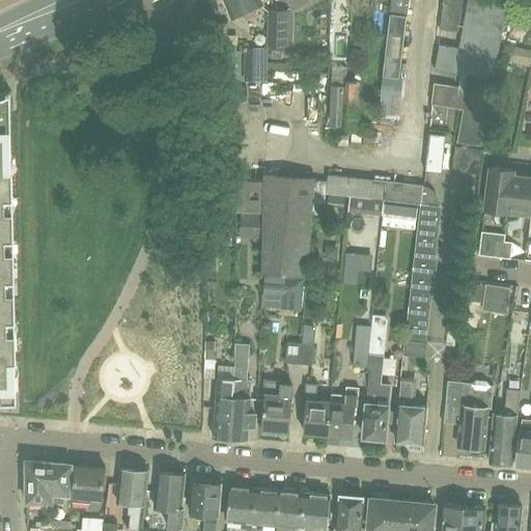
[(263,0),(224,0),(232,19),(267,5),(263,0)]
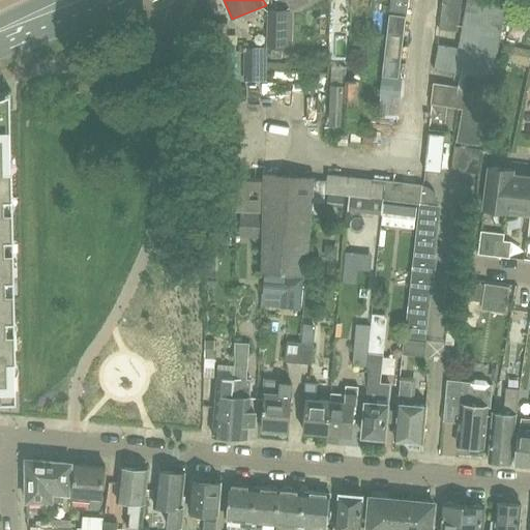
[(286,0),(291,9),(308,1),(307,0),(286,0)]
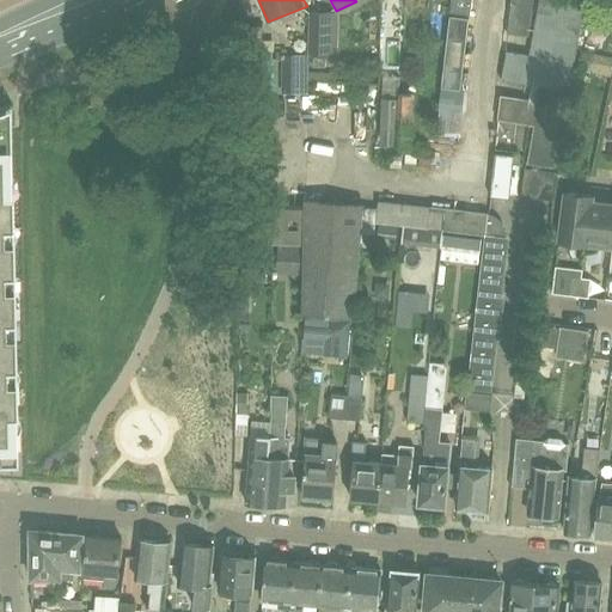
[(451,0),(441,90),(460,91),(471,0),(451,0)]
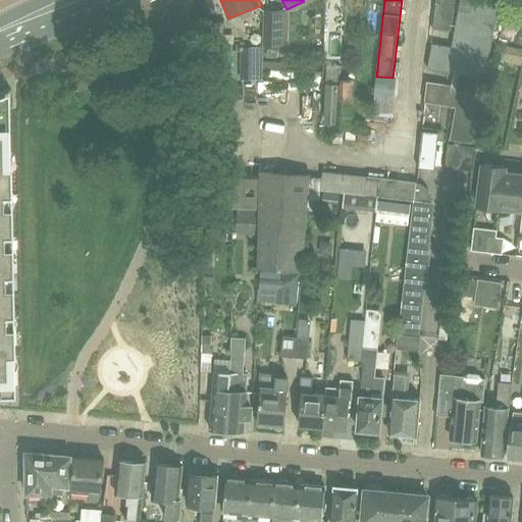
[(432,43),(427,69),(462,74),(485,79),(499,5),(475,2),(475,1),(474,0),(462,0),(454,47),(452,47),(432,43)]
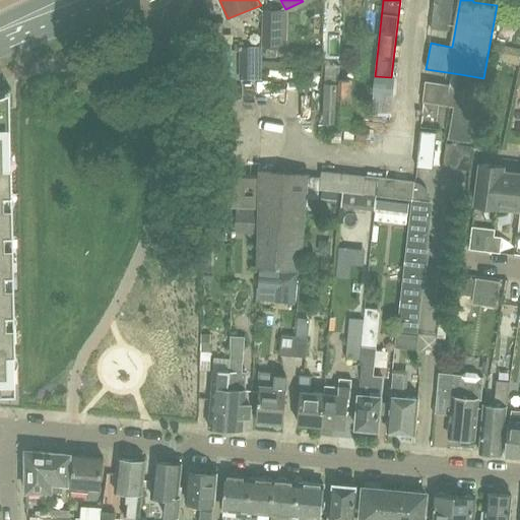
[(436,0),(433,28),(448,30),(452,0),(436,0)]
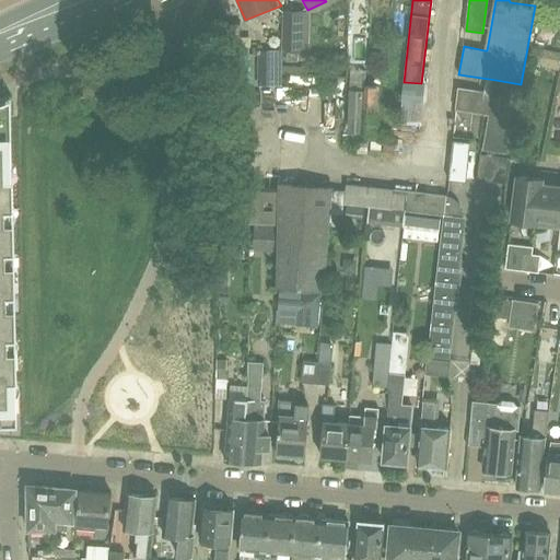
[(304,12),(286,12),(283,49),(303,49),(304,12)]
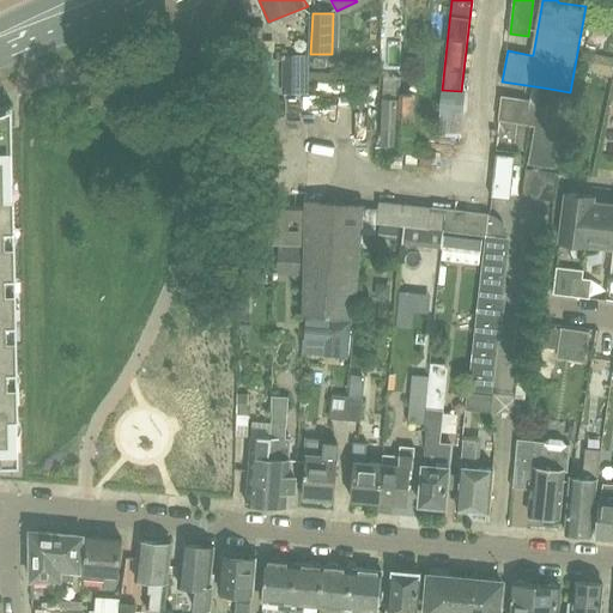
[(244,55),(247,55),(262,55),(263,29),(247,29),(246,29),(244,55)]
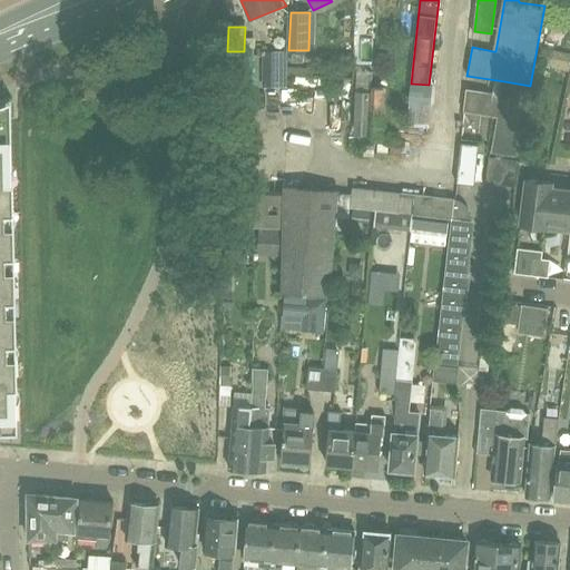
[(373,86),(370,137),(382,138),(384,87),(373,86)]
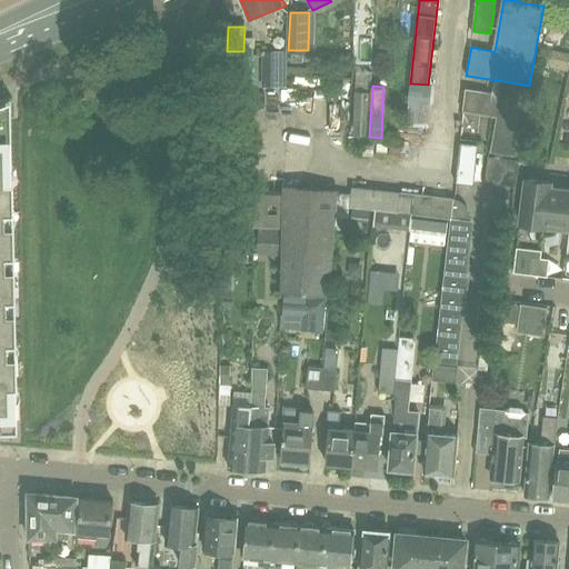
[(466,89),(462,112),(497,117),(490,152),(517,157),(526,103),(500,99),(501,95),(466,89)]
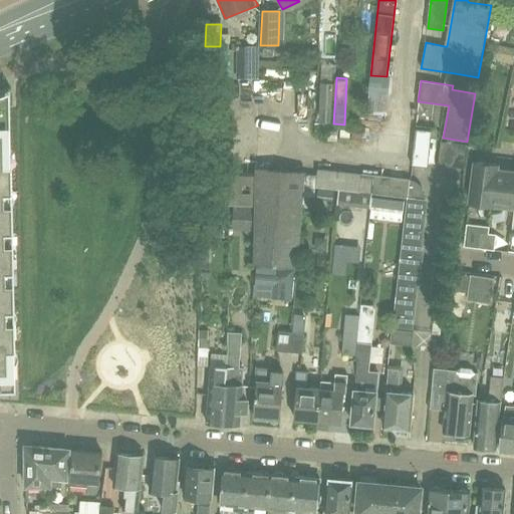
[(332,126),(334,84),(321,83),(318,125),(332,126)]
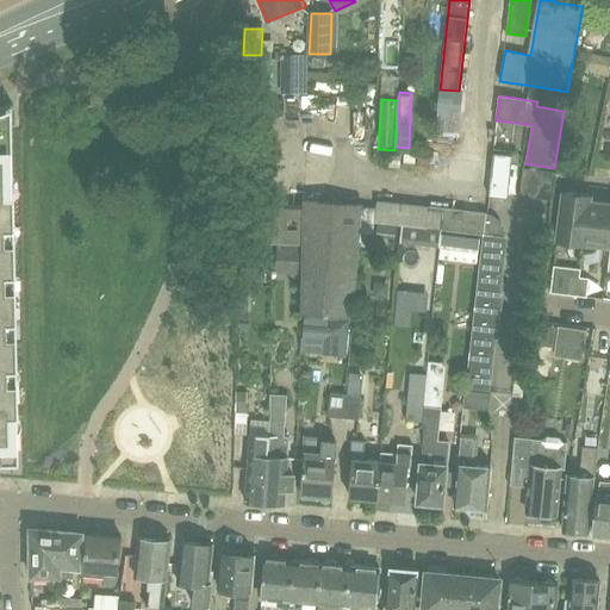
[(0,461),(16,462),(14,428),(13,428),(13,429),(5,429),(4,415),(14,415),(13,381),(12,381),(12,383),(4,383),(4,368),(13,368),(12,335),(11,335),(11,336),(2,336),(2,322),(12,322),(12,288),(10,288),(1,290),(1,275),(11,275),(11,241),(10,241),(10,242),(0,242),(0,229),(11,228),(10,194),(8,194),(8,195),(0,195),(0,181),(10,181),(8,122),(13,122),(13,104),(0,109),(0,461)]
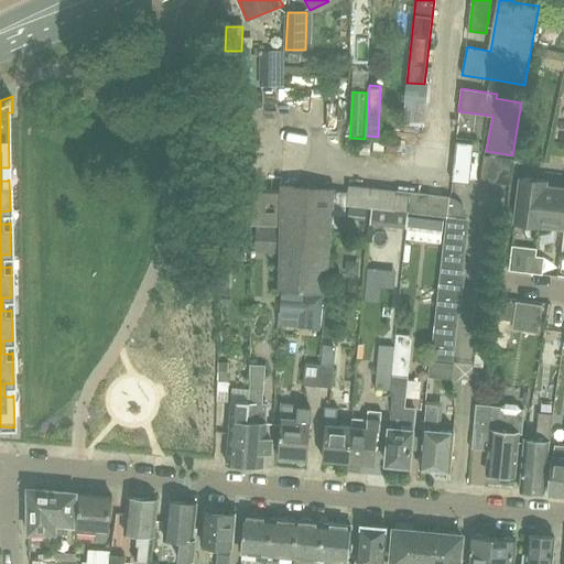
[(452,182),(469,183),(474,143),(456,141),(452,182)]
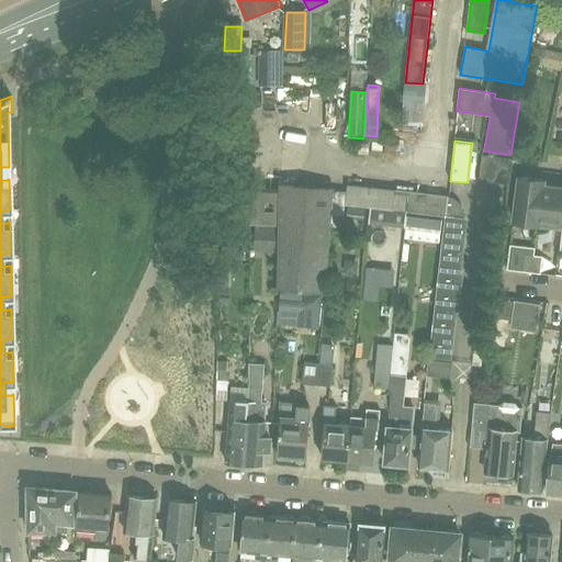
[(543,186),(544,180),(519,177),(514,221),(538,224),(543,184),(543,186)]
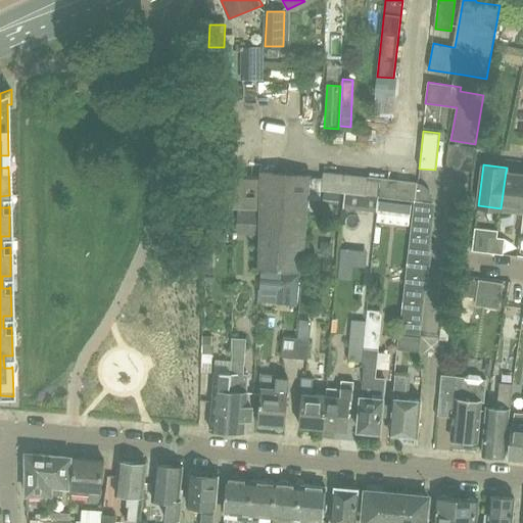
[(420,183),(417,182),(324,172),(322,190),(343,192),(379,196),(415,200),(400,328),(419,330),(424,283),(426,283),(430,250),(427,250),(433,201),(433,199),(433,198),(433,197),(432,195),(432,193),(431,192),(430,191),(429,189),(428,188),(427,186),(426,185),(423,184),(420,183)]
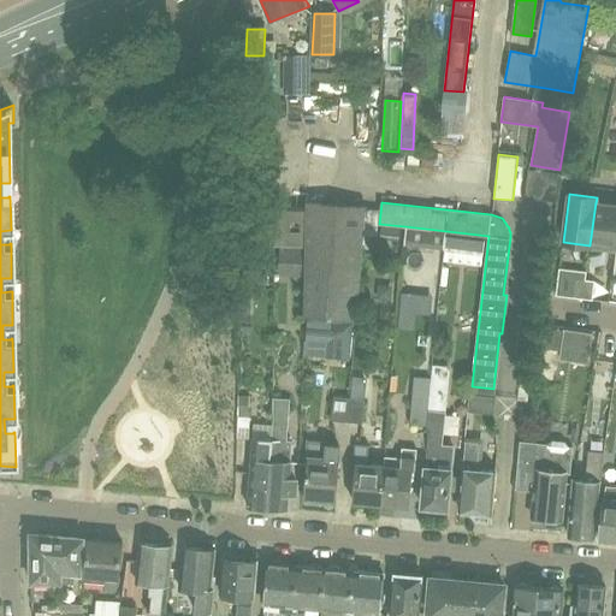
[(615,243),(615,205),(596,203),(596,202),(590,246),(615,249),(615,243)]
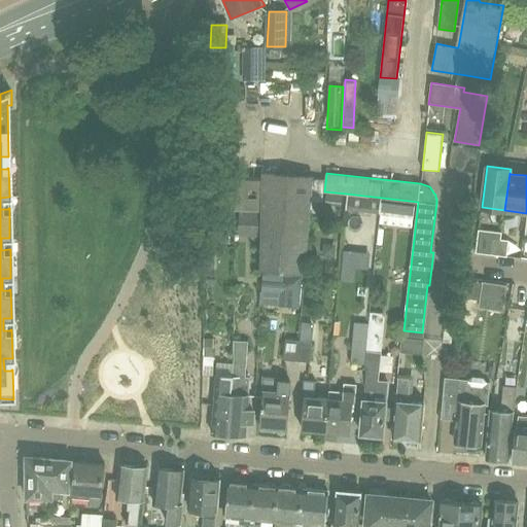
[(235,210),(241,210),(261,210),(260,235),(259,272),(287,274),(306,276),(314,180),(262,175),(262,178),(208,176),(207,209),(235,210)]
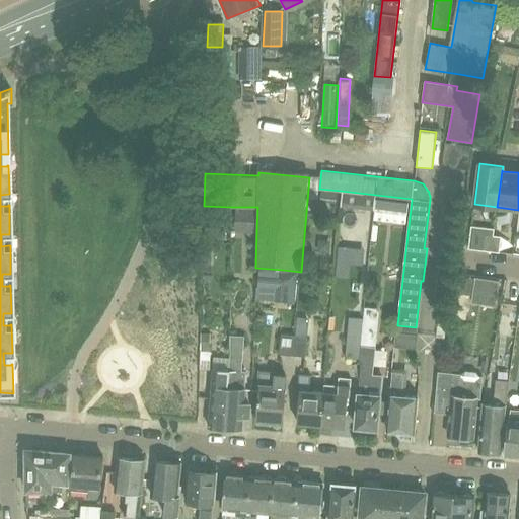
[(338,201),(339,191),(321,189),(320,199),(338,201)]
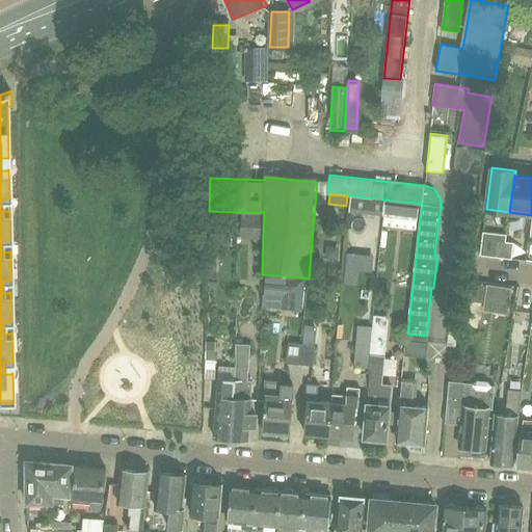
[(383,216),(386,200),(349,195),(347,212),(383,216)]
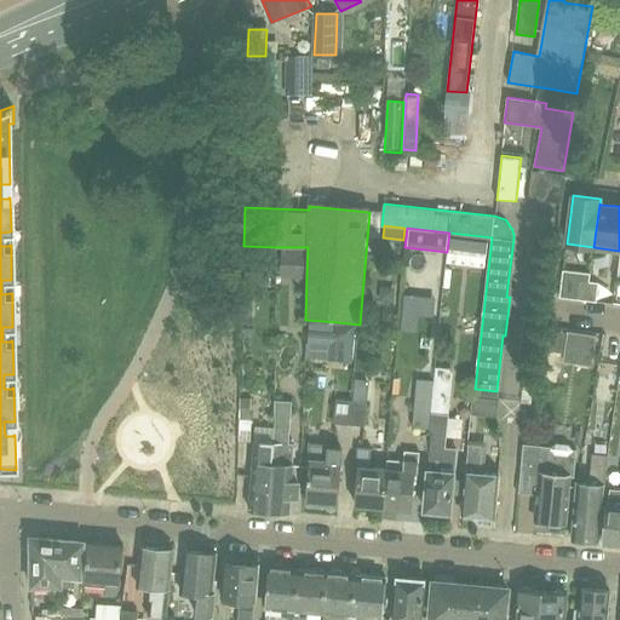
[(451,239),(448,263),(484,267),(487,242),(451,239)]
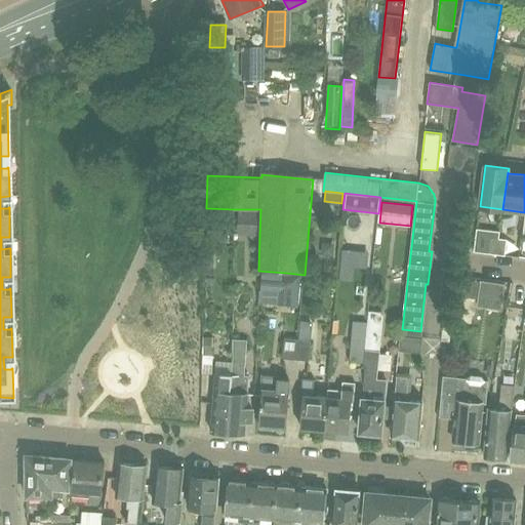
[(240,234),(259,234),(260,209),(240,209),(240,234)]
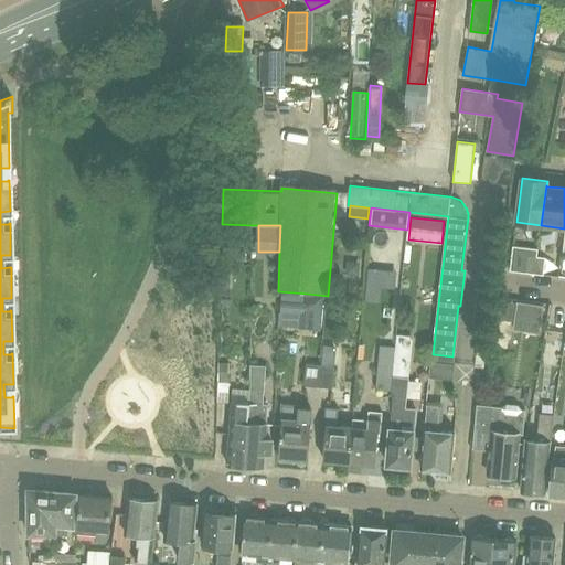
[(536,257),(528,256),(525,274),(534,275),(536,257)]
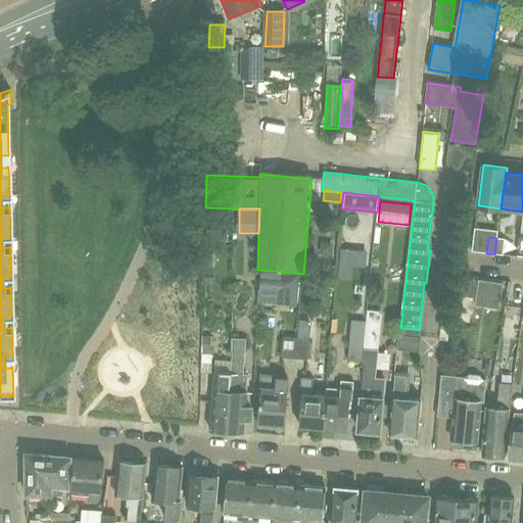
[(494,254),(503,255),(505,239),(496,238),(494,254)]
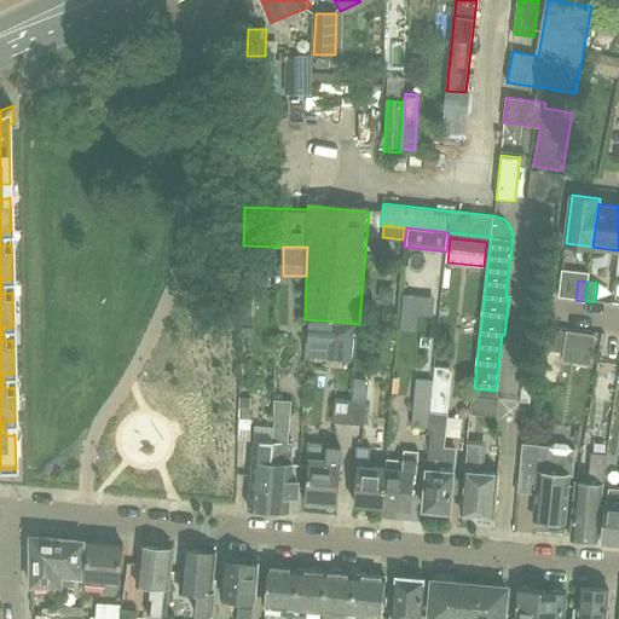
[(403,296),(400,316),(418,318),(420,298),(403,296)]
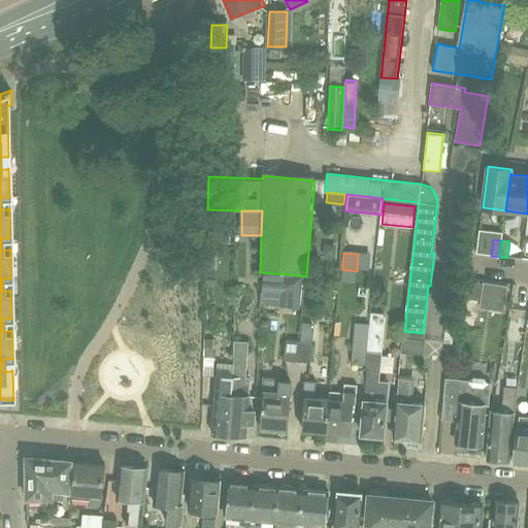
[(302,276),(265,274),(264,291),(283,293),(282,304),(300,305),(302,276)]
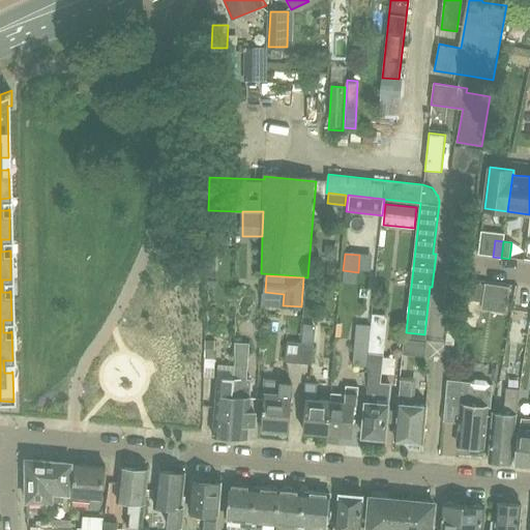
[(299,361),(303,324),(303,322),(287,320),(284,360),(299,361)]
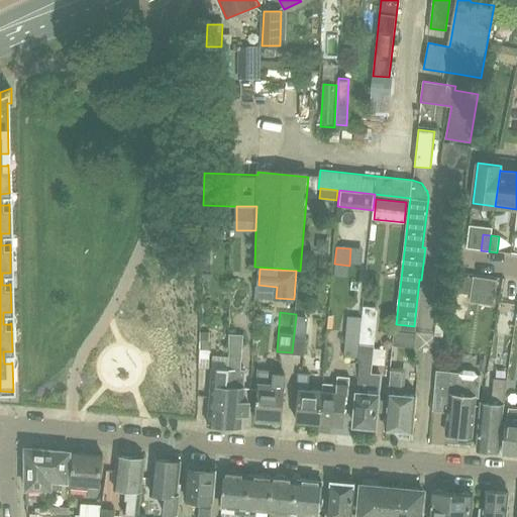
[(296,316),(292,352),(305,354),(308,317),(296,316)]
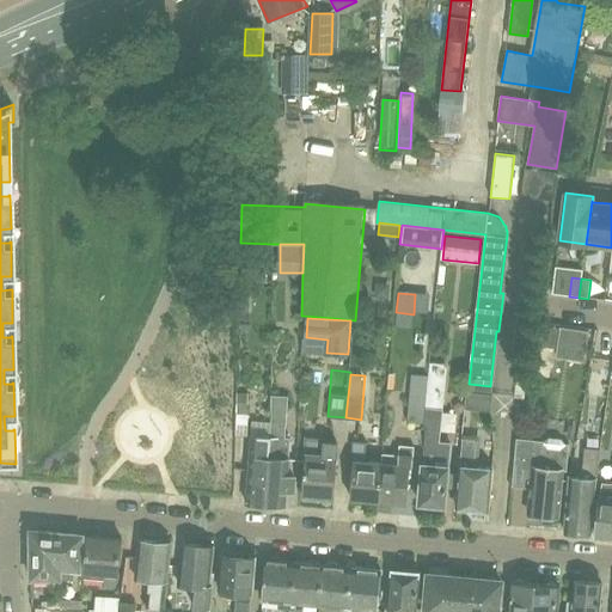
[(424,423),(426,409),(429,378),(411,375),(407,422),(424,423)]
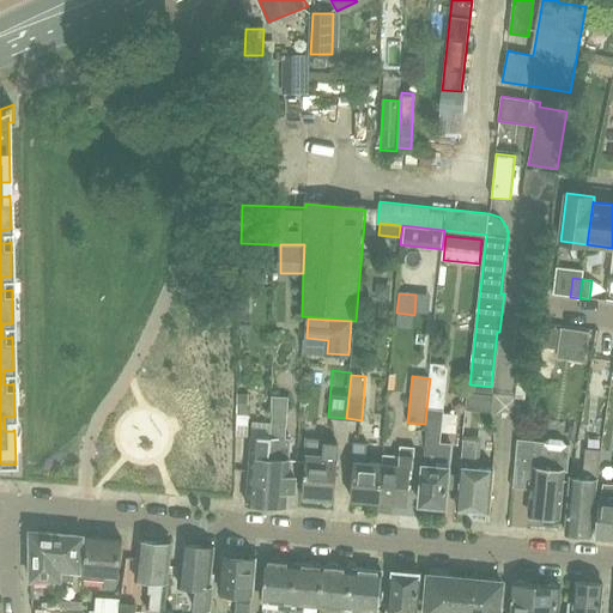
[(286,439),(287,423),(290,396),(275,395),(272,438),(271,438),(265,504),(286,507),(287,492),(292,492),(295,477),(289,477),(292,439),(286,439)]
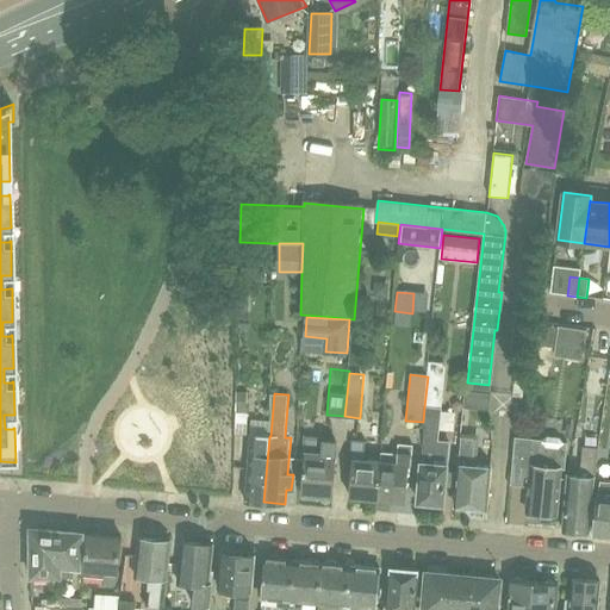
[(247,419),(248,402),(237,400),(237,419),(247,419)]
